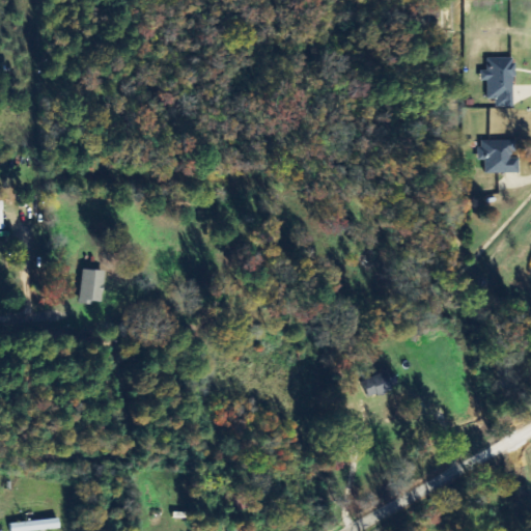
[(496,109),(514,108),(513,59),(487,59),(487,72),(481,72),(481,82),(488,81),(488,101),(496,101),(496,109)]
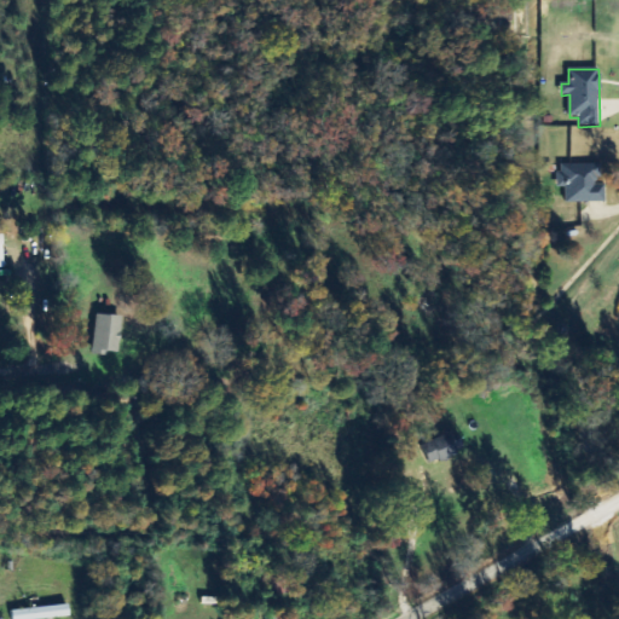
[(566,203),(606,203),(605,185),(601,185),(600,166),(559,166),(560,187),(566,187),(566,203)]
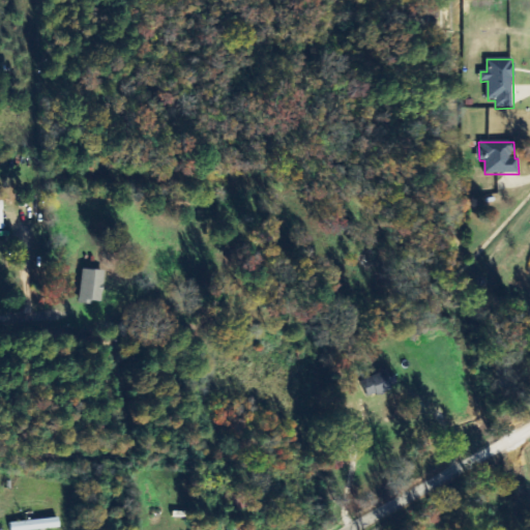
[(105,304),(105,271),(82,270),(81,304),(105,304)]
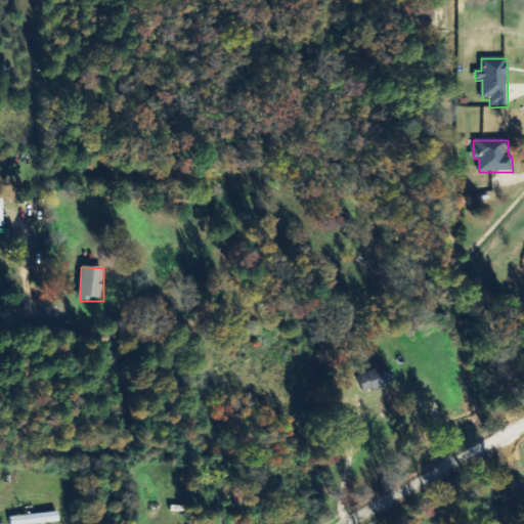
[(364,394),(394,381),(387,364),(357,378),(364,394)]
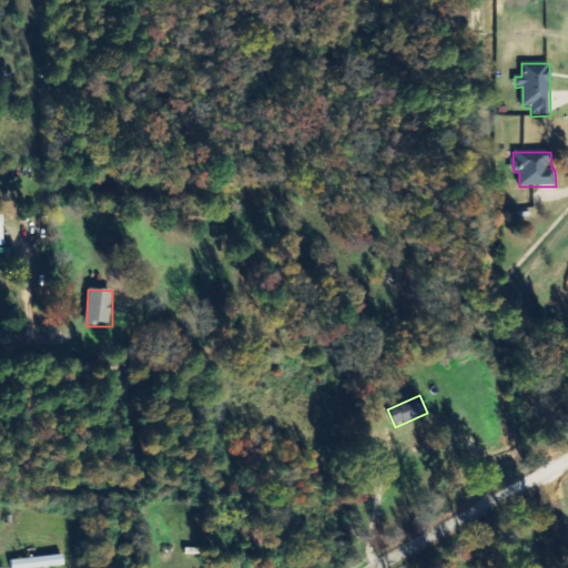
[(10,561),(11,567),(50,567),(66,567),(63,555),(10,561)]
